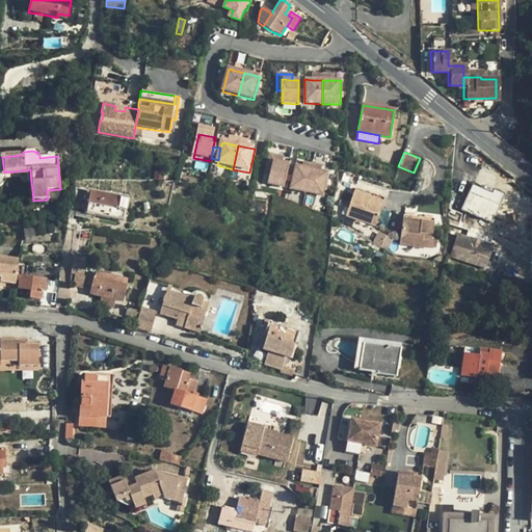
[(4,173),(2,157),(0,156),(0,176),(27,174),(28,183),(31,183),(30,169),(4,173)]
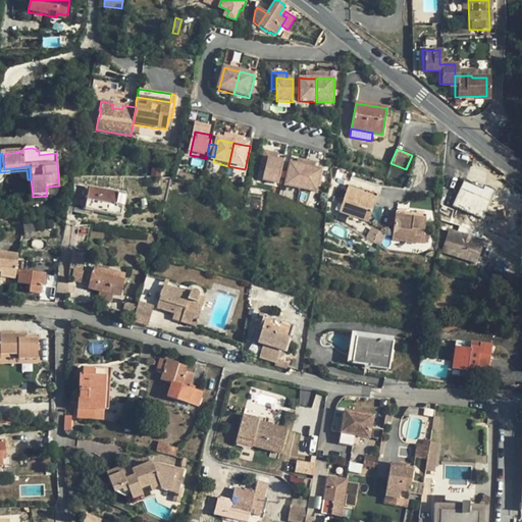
[(261,170),(266,171),(269,160),(278,162),(279,157),(264,154),(261,170)]
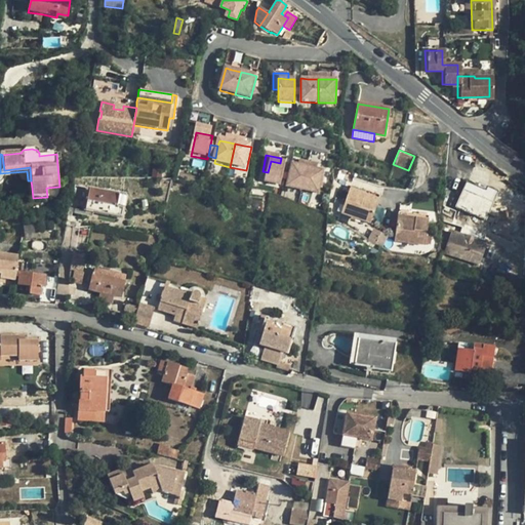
[(284,174),(286,164),(280,163),(271,161),(268,172),(263,171),(259,183),(265,184),(281,188),(282,180),(284,174)]
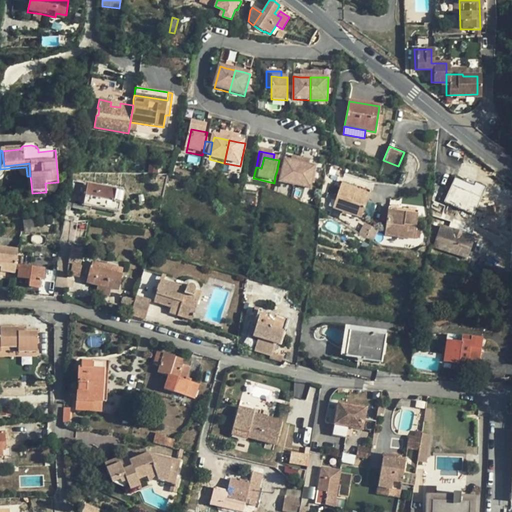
[(281,177),(280,184),(295,187),(300,165),(291,163),(285,161),(283,171),(281,177)]
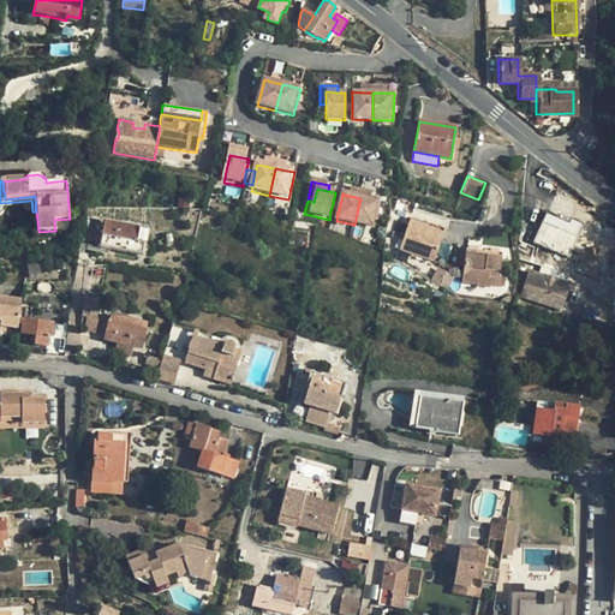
[(371,201),(360,198),(354,225),(374,230),(380,202),(371,201)]
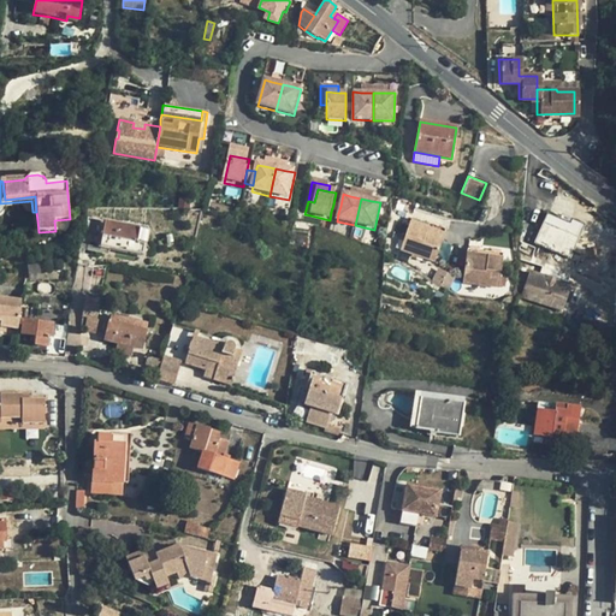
[(549,243),(551,240),(573,250),(582,230),(572,225),(569,229),(549,219),(548,224),(543,221),(538,232),(540,235),(538,240),(545,242),(549,243)]
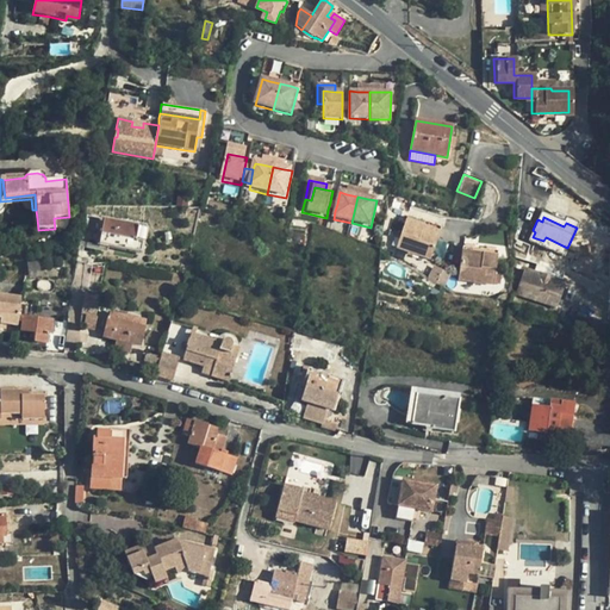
[(406,218),(405,223),(424,228),(423,231),(439,236),(441,229),(406,218)]
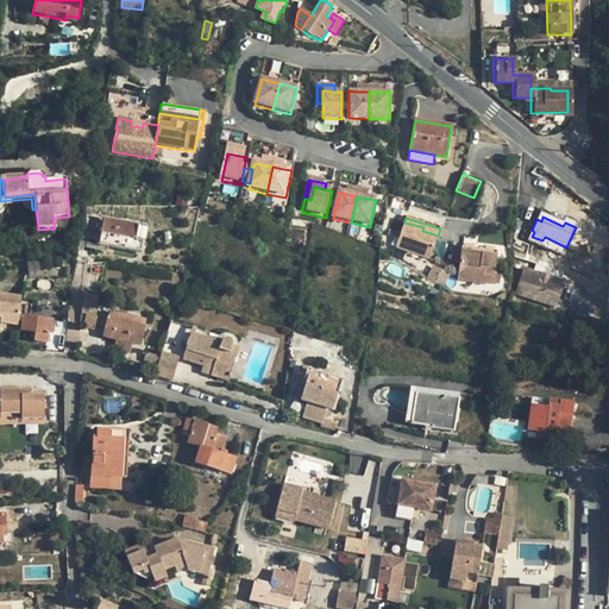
[(101,223),(96,245),(138,253),(140,243),(133,242),(136,228),(101,223)]
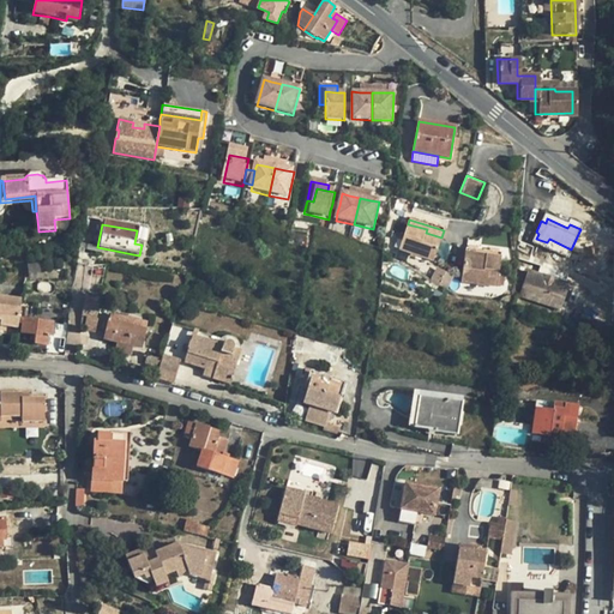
[(408,224),(399,252),(411,254),(416,257),(434,262),(441,238),(426,233),(427,229),(408,224)]
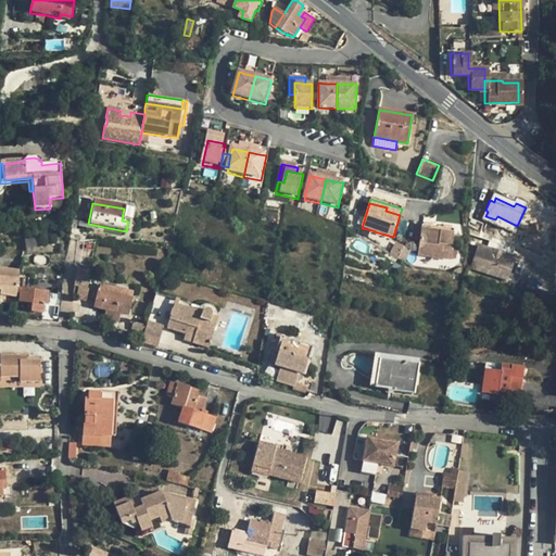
[(130,211),(124,209),(122,220),(128,222),(130,211)]
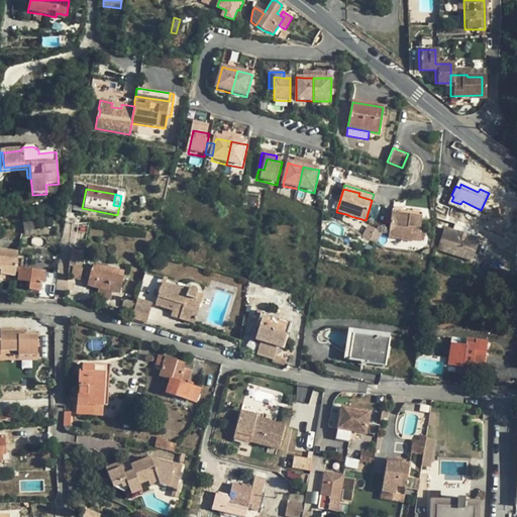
[(392,206),(391,213),(408,215),(408,212),(421,214),(421,209),(392,206)]
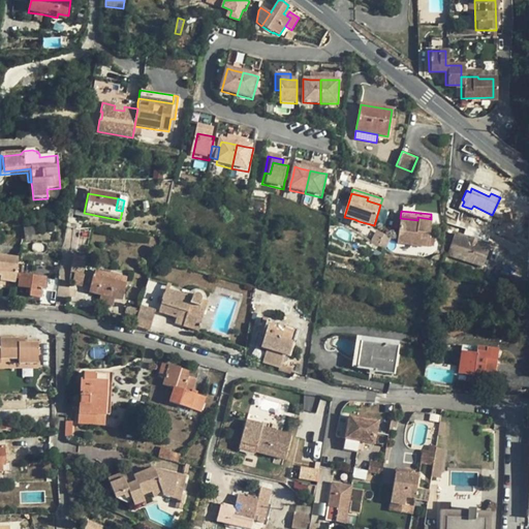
[(400,218),(397,240),(414,242),(419,243),(428,244),(431,219),(417,217),(417,220),(400,218)]
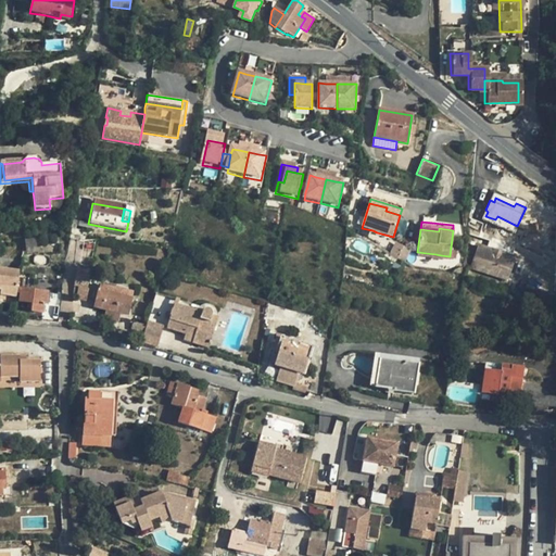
[(25,244),(26,253),(35,251),(34,243),(25,244)]
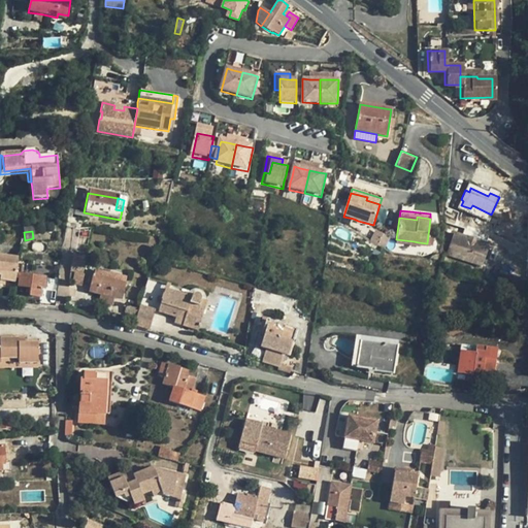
[(455,234),(448,255),(481,266),(488,245),(455,234)]
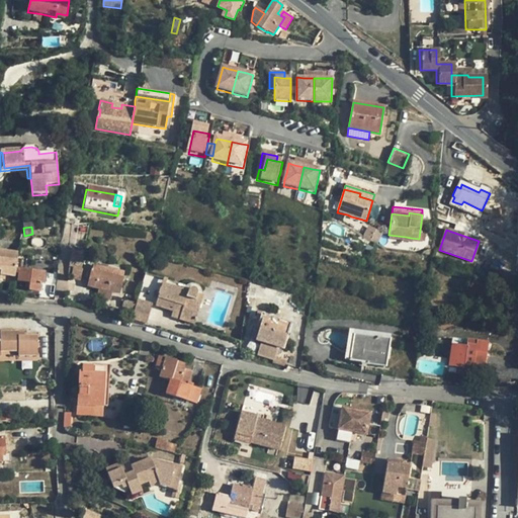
[(0,283),(3,283),(2,279),(15,280),(16,270),(18,254),(0,252),(0,283)]
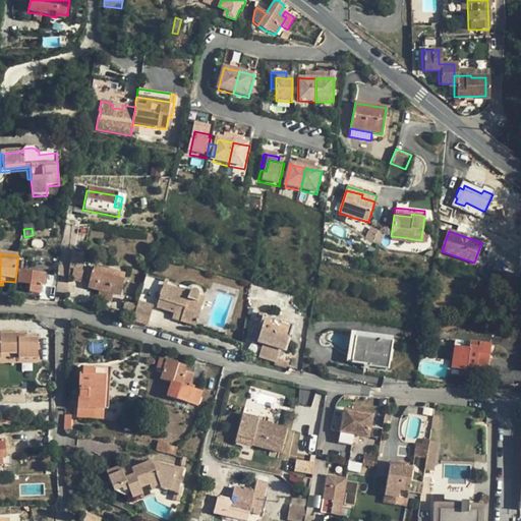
[(73,253),(71,263),(82,265),(83,254),(73,253)]
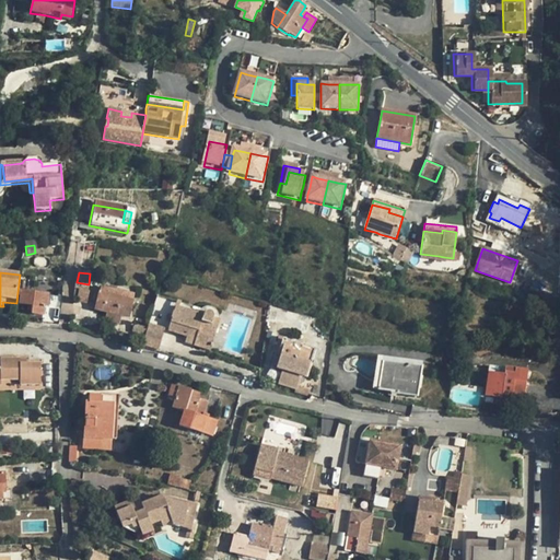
[(106,312),(105,317),(115,321),(116,314),(128,317),(133,294),(101,287),(95,308),(106,312)]
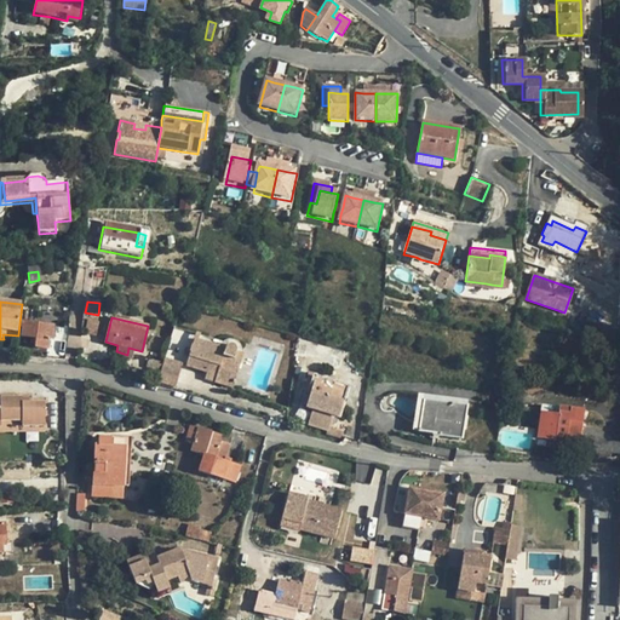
[(82,321),(80,333),(95,338),(97,322),(82,321)]
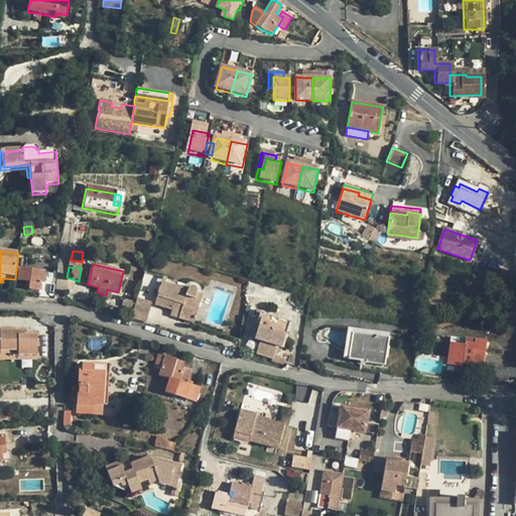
[(19,279),(19,280),(25,280),(30,281),(29,286),(29,289),(40,290),(41,282),(54,285),(56,273),(21,269),(19,279)]
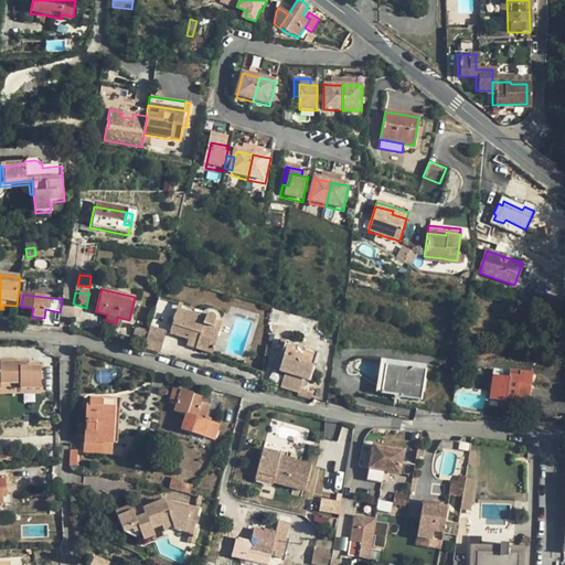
[(172,324),(169,333),(188,339),(196,342),(195,348),(211,353),(221,323),(214,321),(215,319),(215,317),(214,316),(212,315),(211,315),(208,315),(206,315),(205,316),(205,318),(177,310),(173,319),(168,318),(167,323),(172,324)]
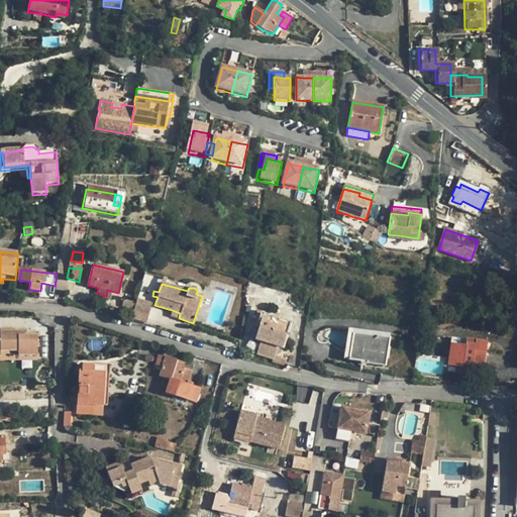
[(121,307),(133,309),(136,302),(123,299),(121,307)]
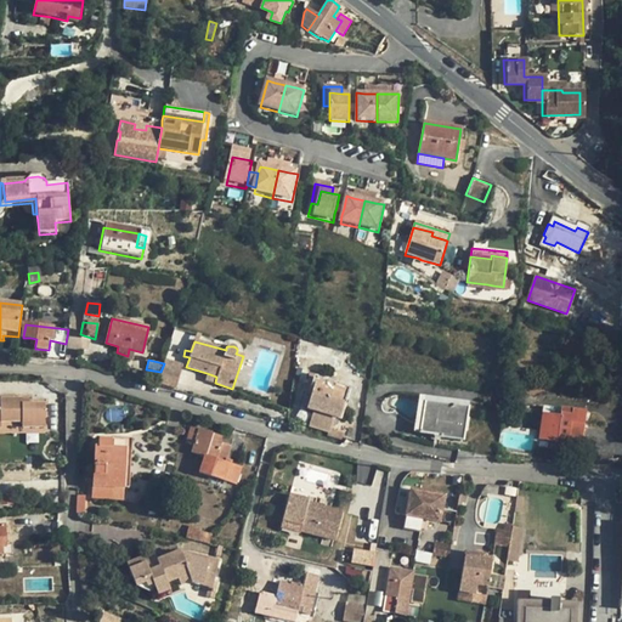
[(165,360),(159,383),(176,388),(182,366),(165,360)]
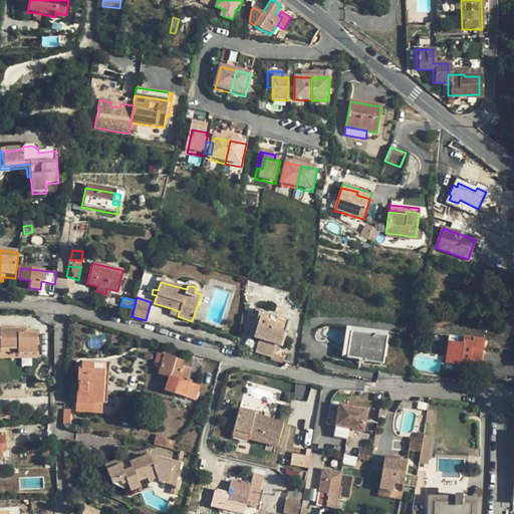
[(259,340),(255,351),(270,356),(274,344),(278,331),(283,333),(286,323),(261,314),(257,324),(254,338),(259,340)]
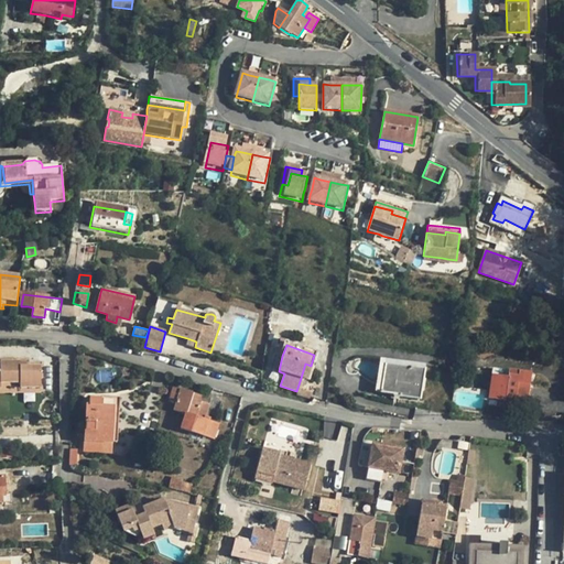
[(280,386),(284,373),(279,371),(282,356),(274,353),(268,373),(268,378),(271,381),(275,383),(280,386)]
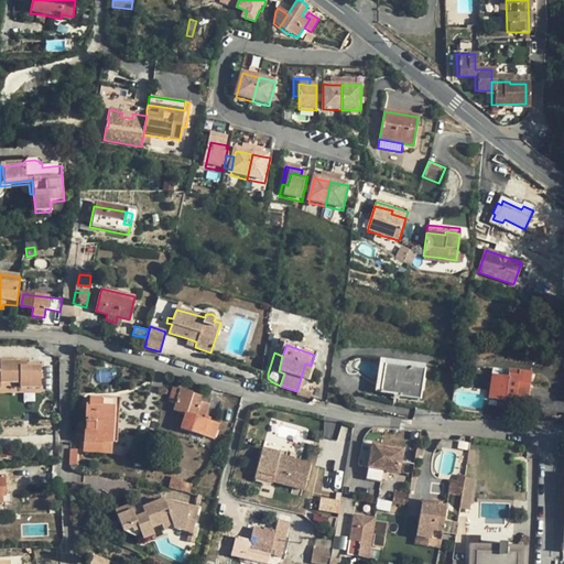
[(373,392),(380,392),(383,371),(423,378),(424,366),(380,359),(373,392)]
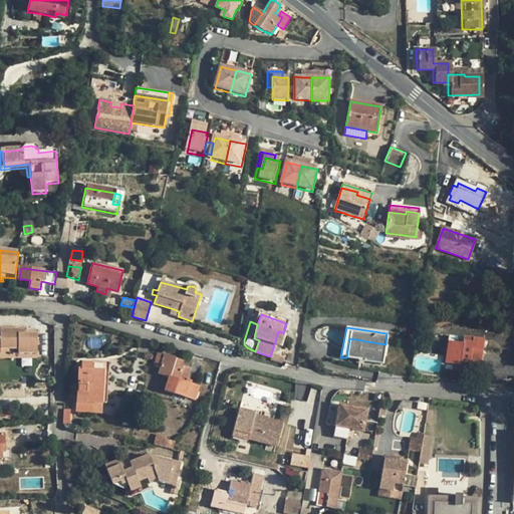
[(0,351),(0,352),(1,347),(18,347),(18,352),(37,351),(37,333),(24,333),(19,333),(19,328),(0,328),(0,331),(0,351)]
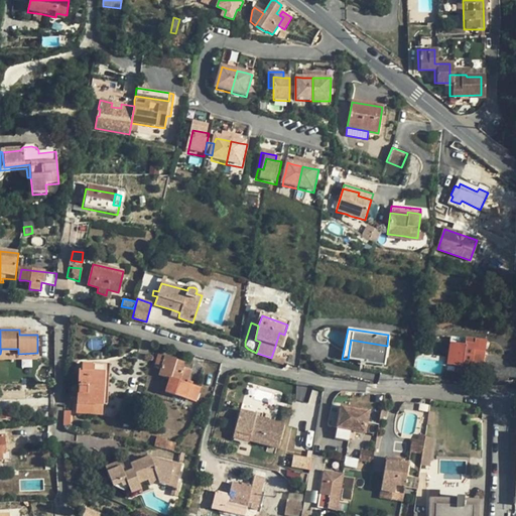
[(279,333),(275,346),(280,347),(284,335),(279,333)]
